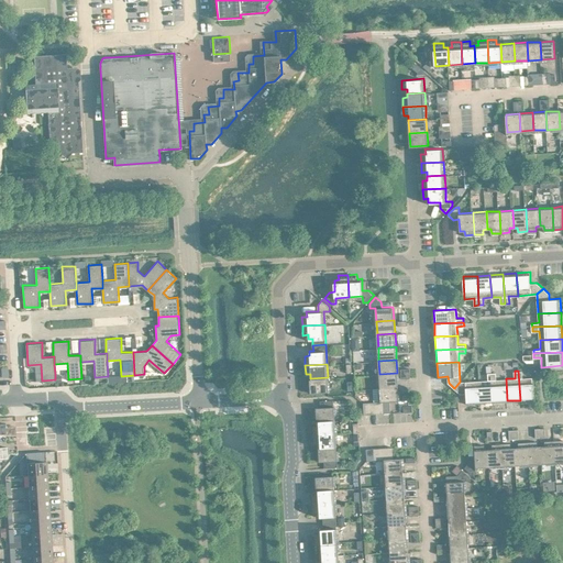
[(522,371),(518,371),(520,400),(533,399),(532,377),(522,377),(522,371)]
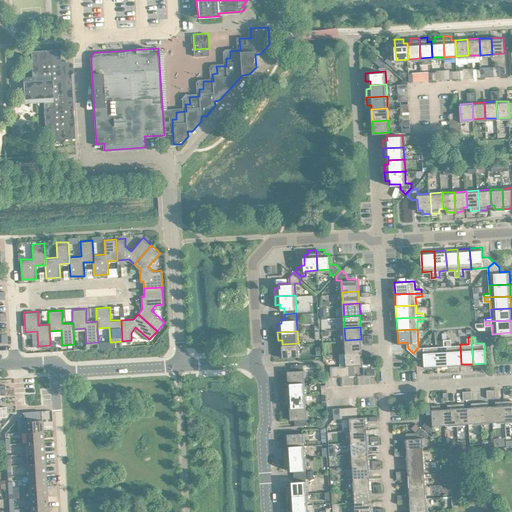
[(444,345),(436,346),(437,366),(449,365),(447,338),(444,339),(444,345)]
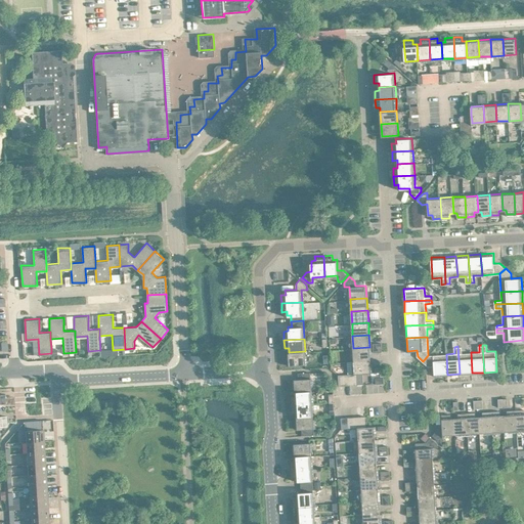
[(462,346),(457,346),(460,374),(472,373),(471,352),(463,353),(462,346)]
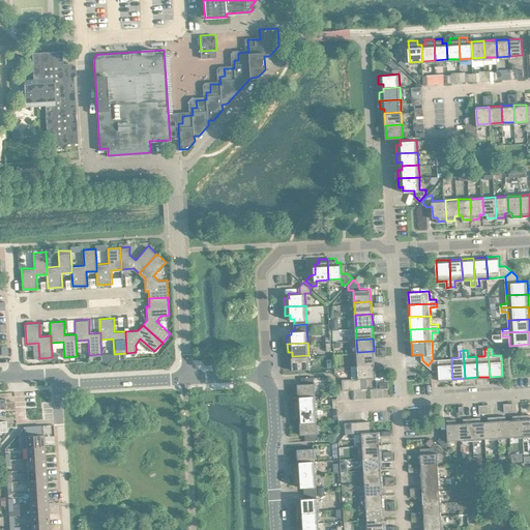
[(357,352),(358,364),(375,363),(374,351),(357,352)]
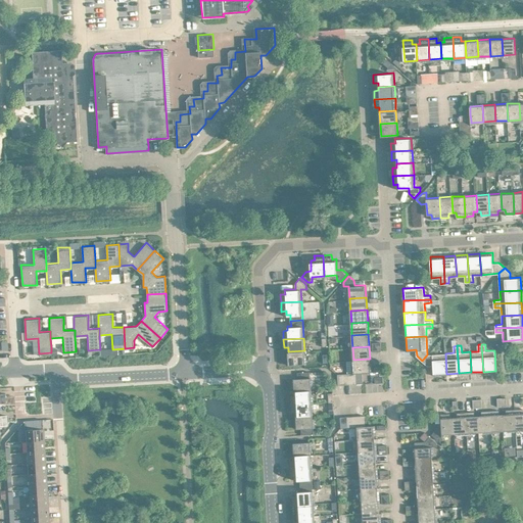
[(304,350),(288,351),(289,364),(305,363),(304,350)]
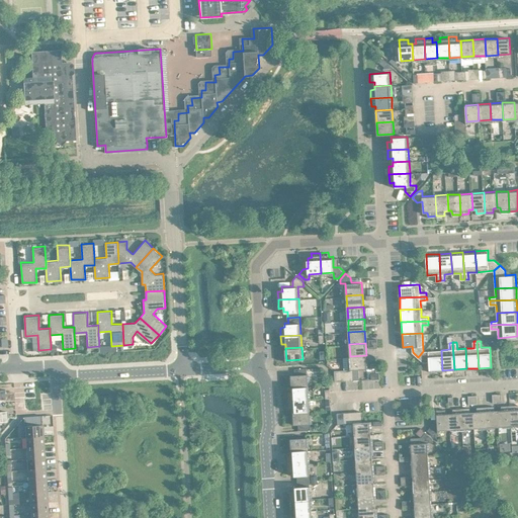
[(423,351),(418,357),(424,361),(429,361),(430,371),(442,370),(441,350),(423,351)]
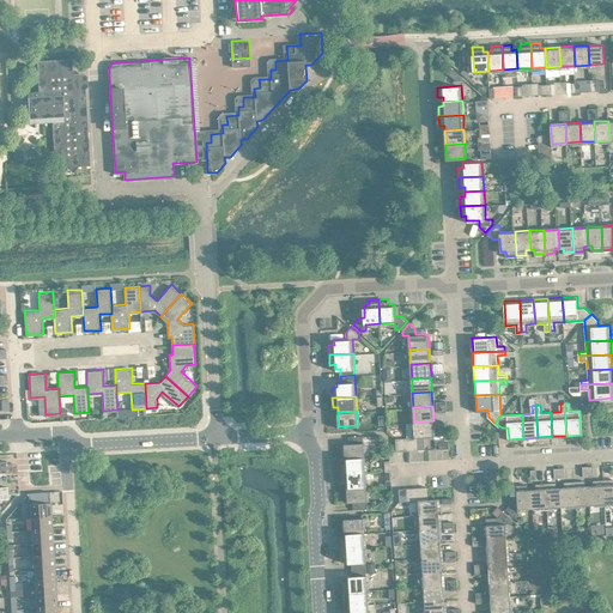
[(414,422),(416,436),(416,437),(418,436),(425,436),(435,436),(434,420),(414,422)]
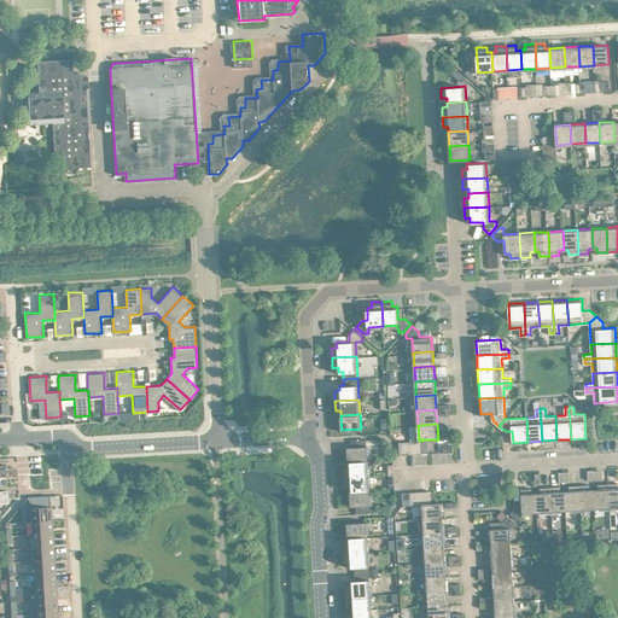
[(348,447),(349,461),(368,460),(366,438),(351,439),(353,447),(348,447)]
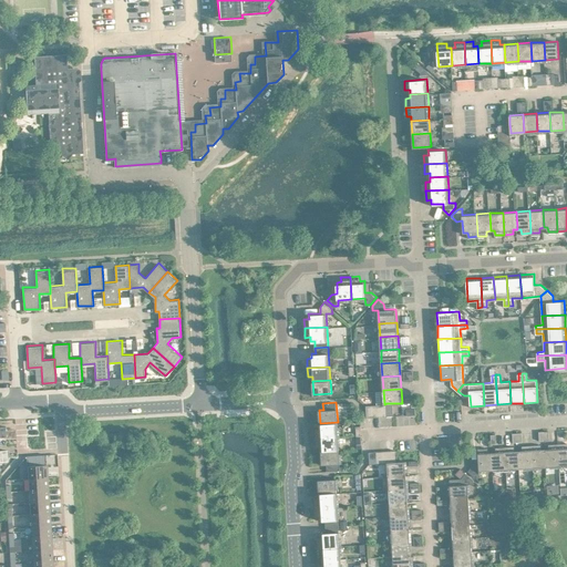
[(316,428),(316,437),(338,435),(338,422),(320,423),(320,428),(316,428)]
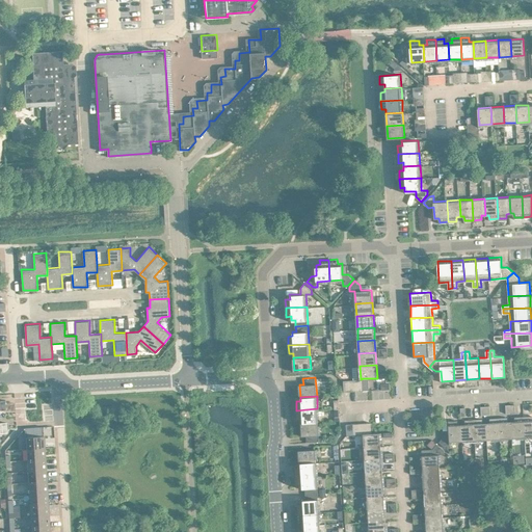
[(301,419),(301,422),(318,421),(317,408),(296,410),(297,419),(301,419)]
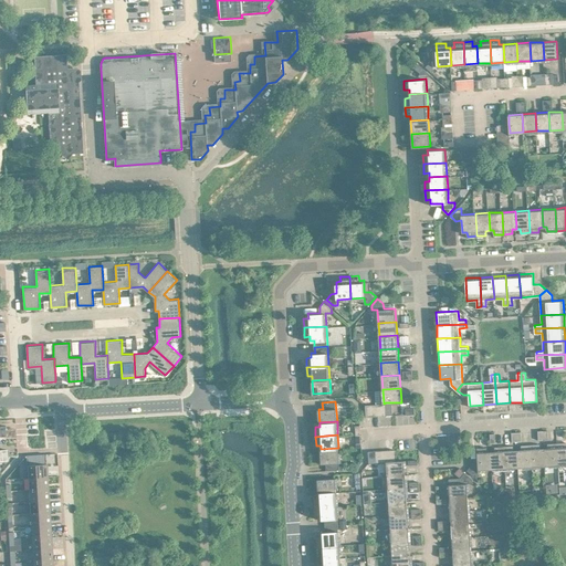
[(548,447),(544,448),(545,465),(558,464),(557,442),(547,442),(548,447)]
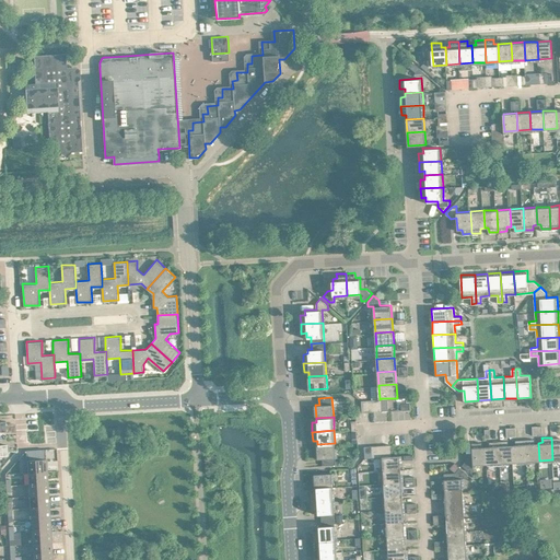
[(516,444),(512,444),(513,462),(526,462),(525,439),(516,440),(516,444)]
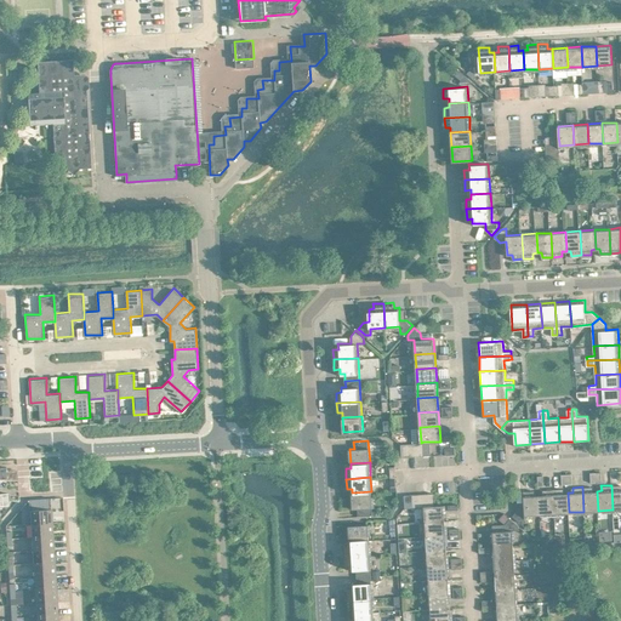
[(592,486),(582,486),(584,512),(598,511),(597,491),(593,491),(592,486)]
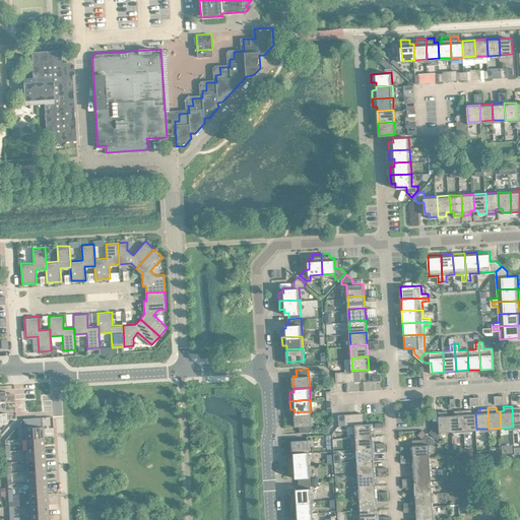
[(471,408),(463,409),(464,430),(476,429),(475,412),(472,412),(471,408)]
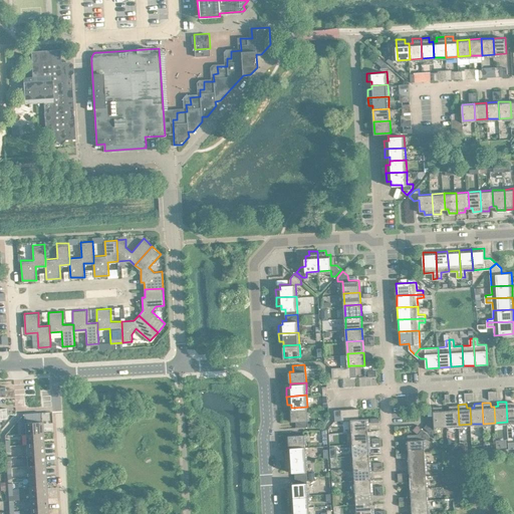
[(446,410),(447,426),(459,425),(458,405),(450,405),(450,409),(446,410)]
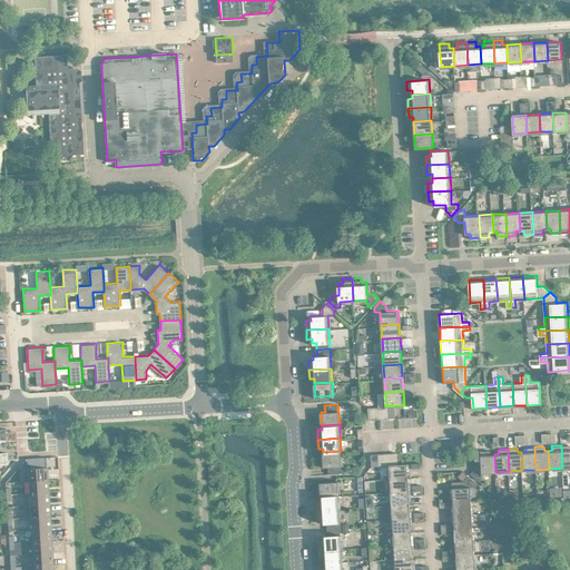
[(495,472),(494,454),(491,454),(490,450),(480,450),(481,467),(475,468),(471,472),(478,479),(482,479),(482,473),(495,472)]
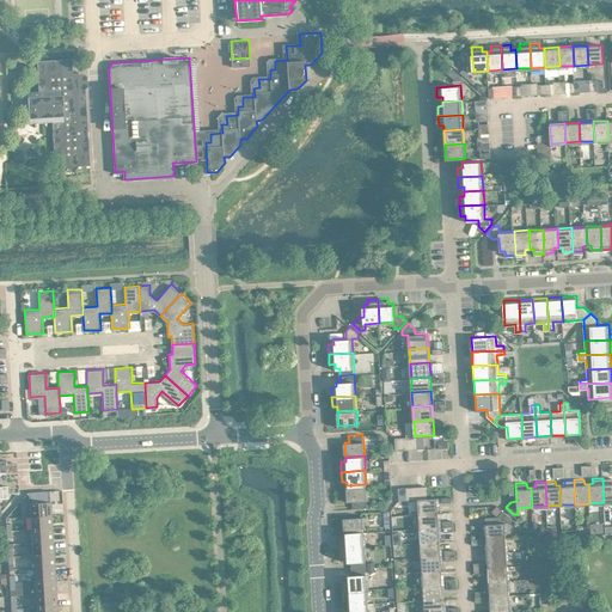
[(366,484),(347,485),(348,501),(353,500),(353,507),(367,507),(366,484)]
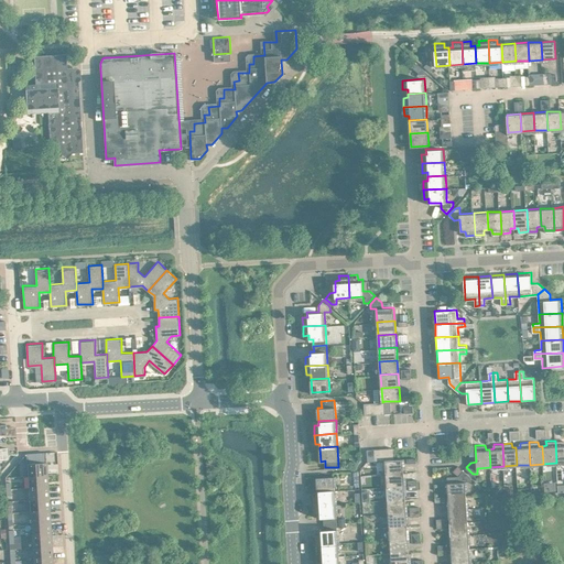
[(386,459),(387,473),(404,472),(403,458),(394,458),(388,459),(386,459)]
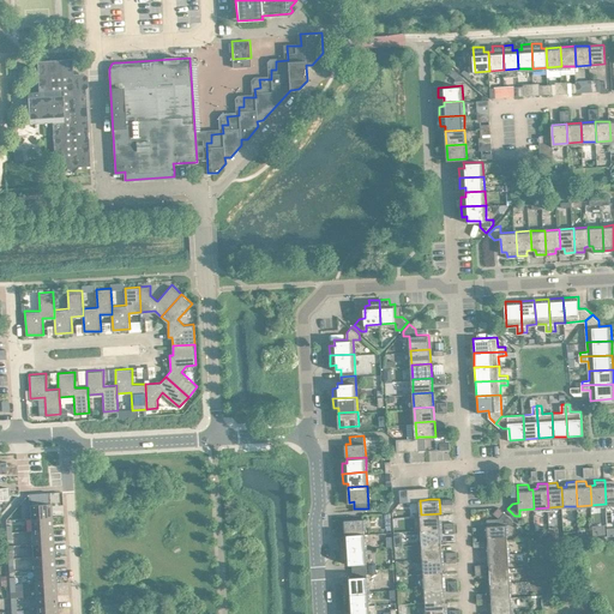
[(30,503),(31,517),(52,516),(52,501),(30,503)]
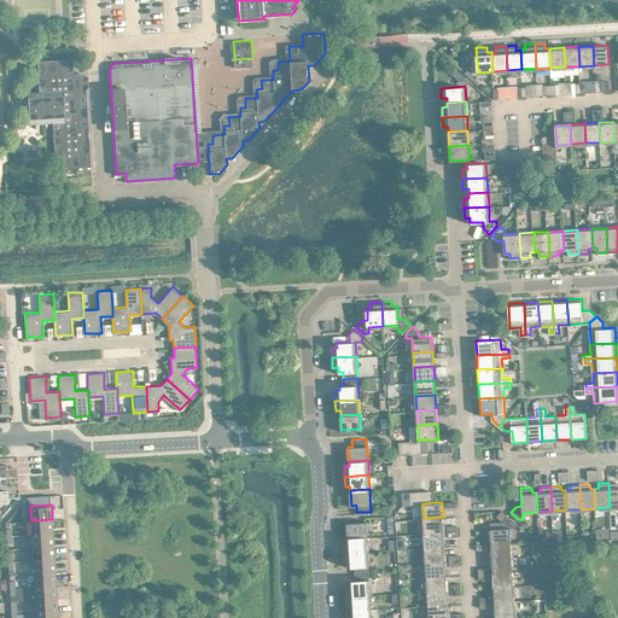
[(502,509),(497,516),(503,520),(508,514),(502,509)]
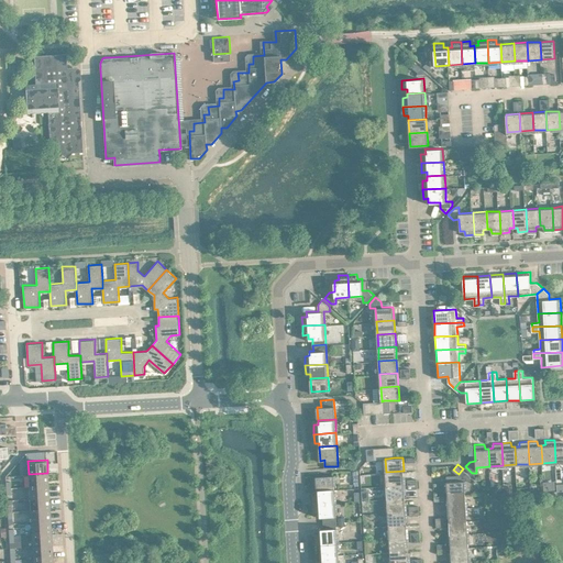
[(446,481),(448,495),(465,494),(464,481),(471,479),(471,475),(463,468),(459,474),(459,481),(446,481)]
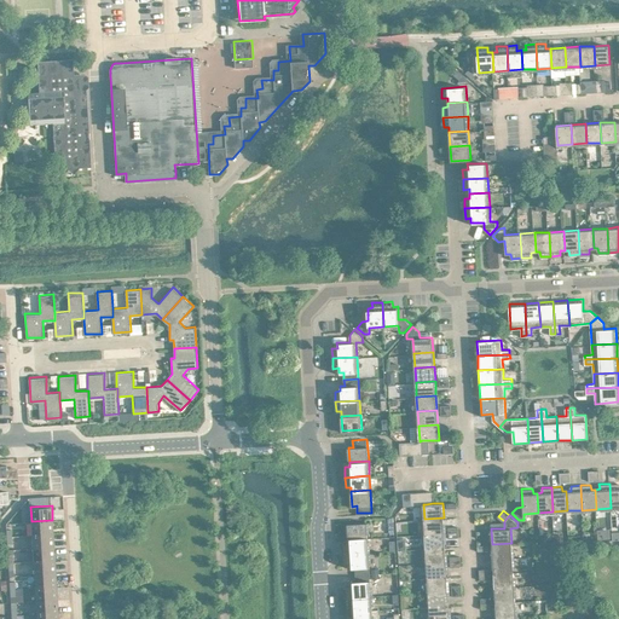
[(424,519),(424,533),(444,532),(444,518),(424,519)]
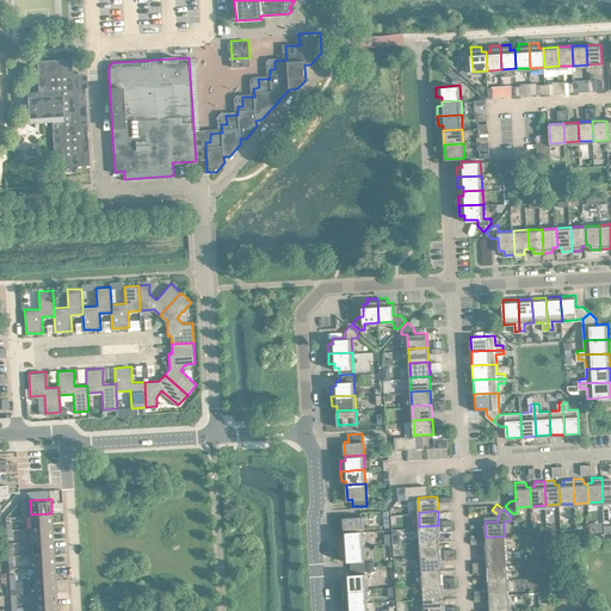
[(31,514),(31,528),(53,525),(51,513),(31,514)]
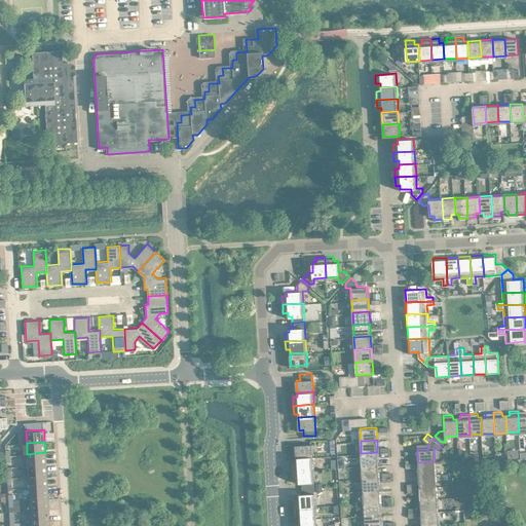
[(296,445),(296,457),(312,456),(312,444),(296,445)]
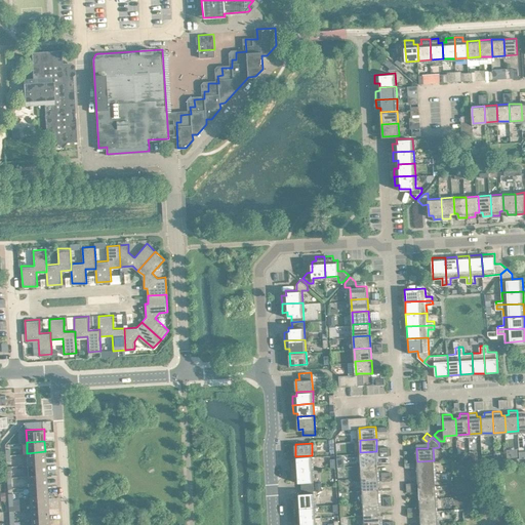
[(27,453),(28,463),(46,462),(45,451),(27,453)]
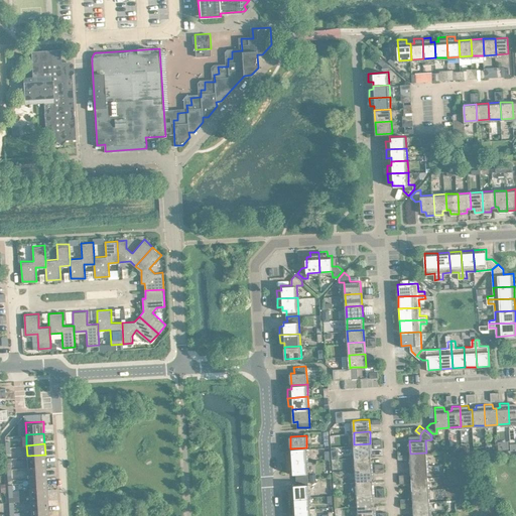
[(354,444),(355,457),(371,456),(370,443),(354,444)]
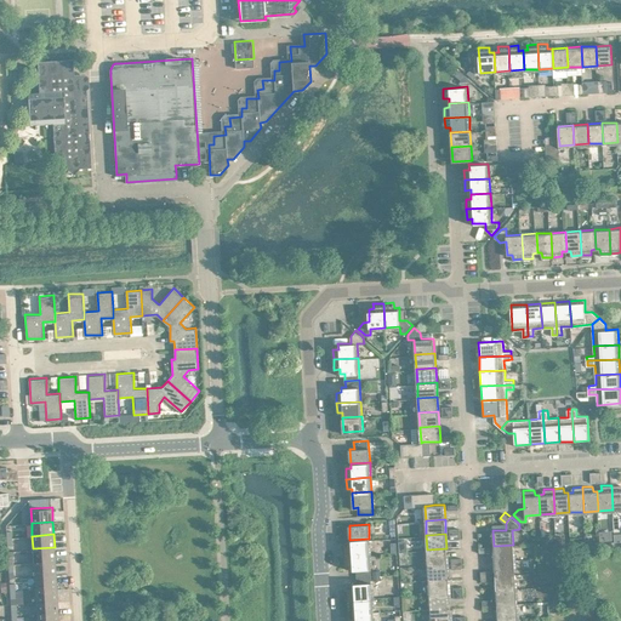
[(345,545),(346,554),(370,553),(369,539),(349,540),(349,545),(345,545)]
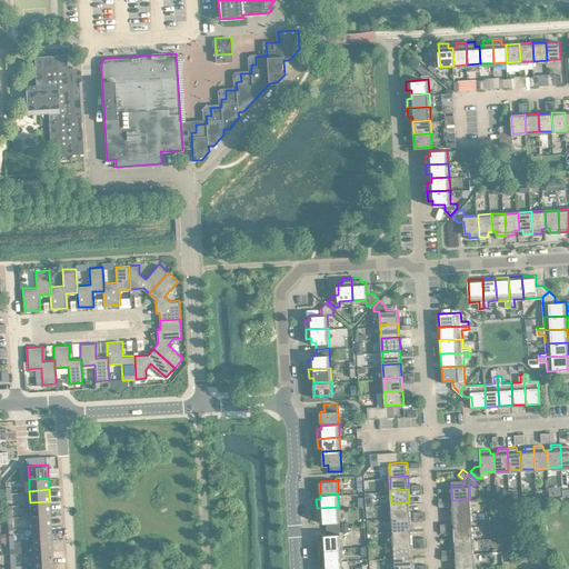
[(452,500),(453,513),(471,512),(470,499),(452,500)]
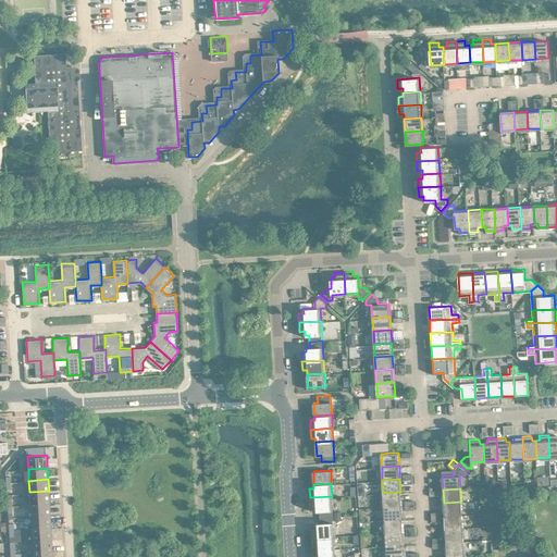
[(29,492),(31,504),(49,503),(49,491),(29,492)]
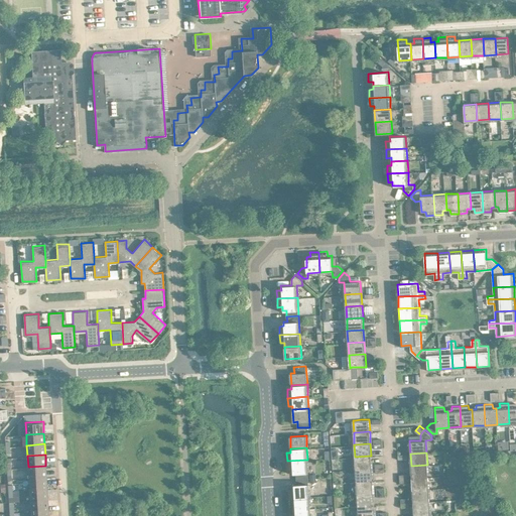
[(355,457),(356,469),(372,468),(371,456),(355,457)]
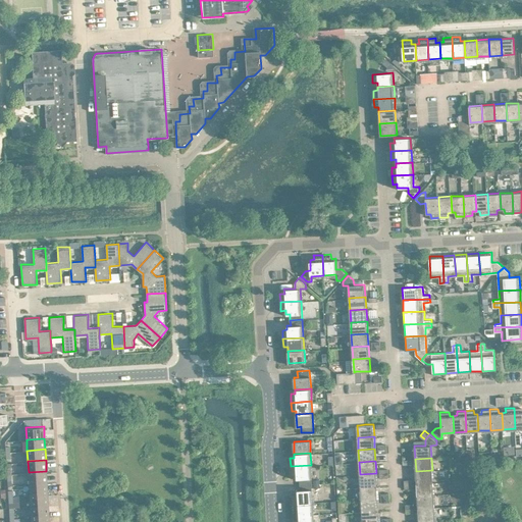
[(300,478),(300,484),(312,483),(311,465),(291,466),(291,475),(296,474),(296,479),(300,478)]
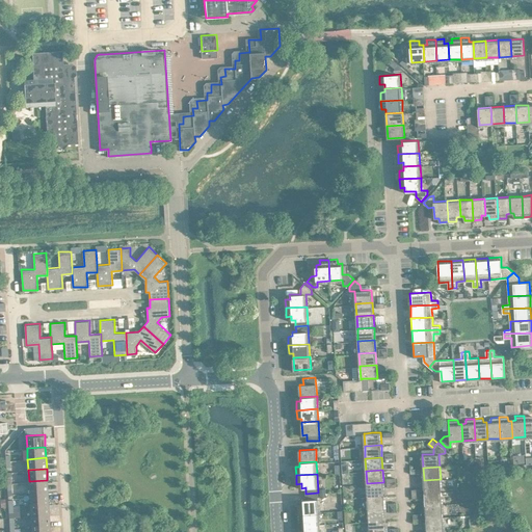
[(424,480),(424,493),(442,491),(441,479),(424,480)]
